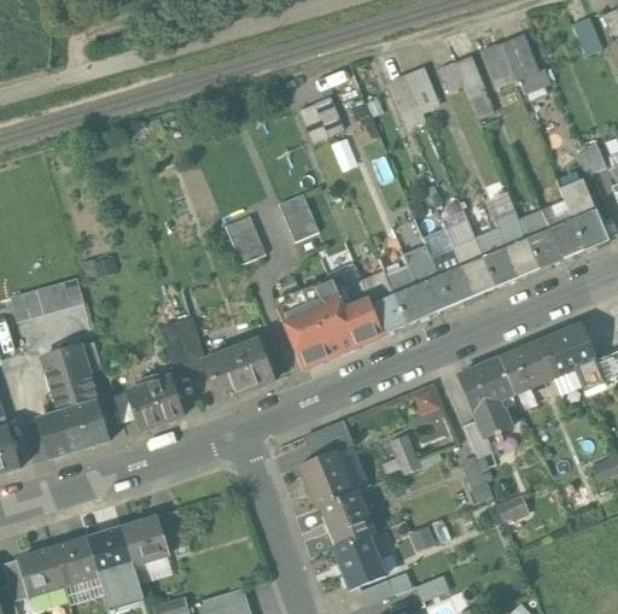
[(617,12),(616,9),(602,15),(614,44),(613,44),(617,53),(617,12)]
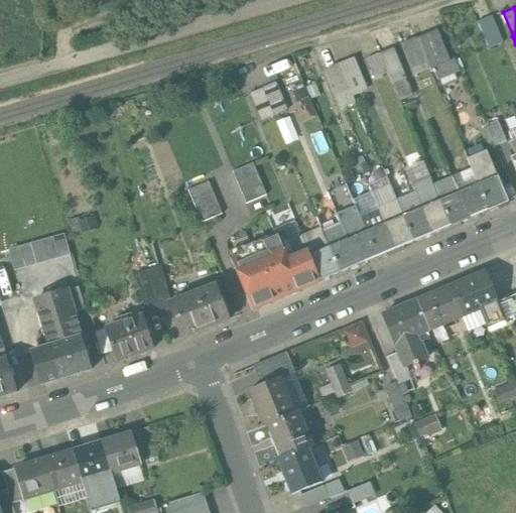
[(492,14),(477,20),(488,46),(502,40),(492,14)]
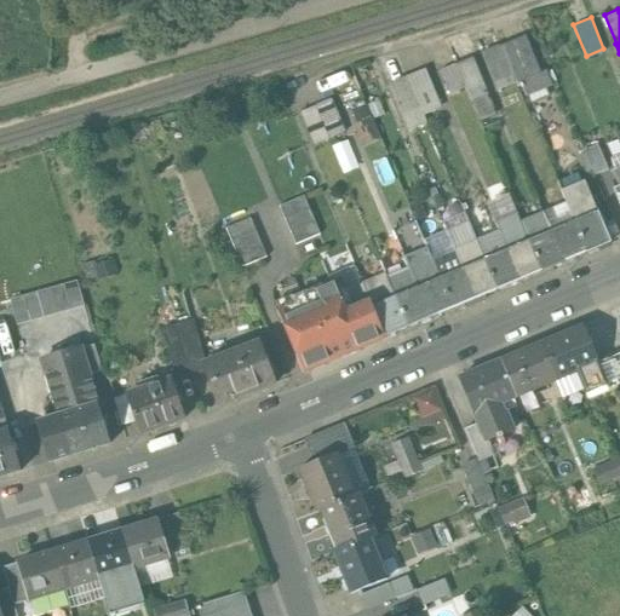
[(524,34),(500,44),(515,80),(540,70),(524,34)]
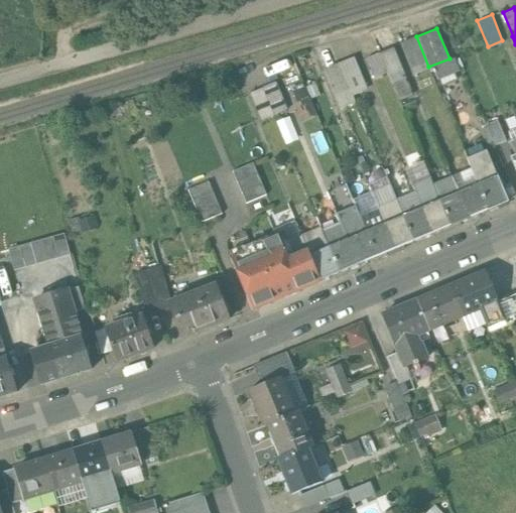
[(393,46),(379,52),(392,83),(406,77),(393,46)]
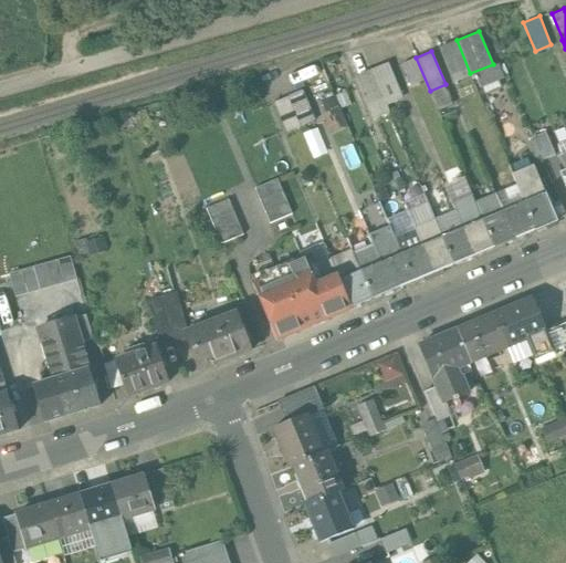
[(392,60),(371,69),(384,97),(386,101),(406,92),(392,60)]
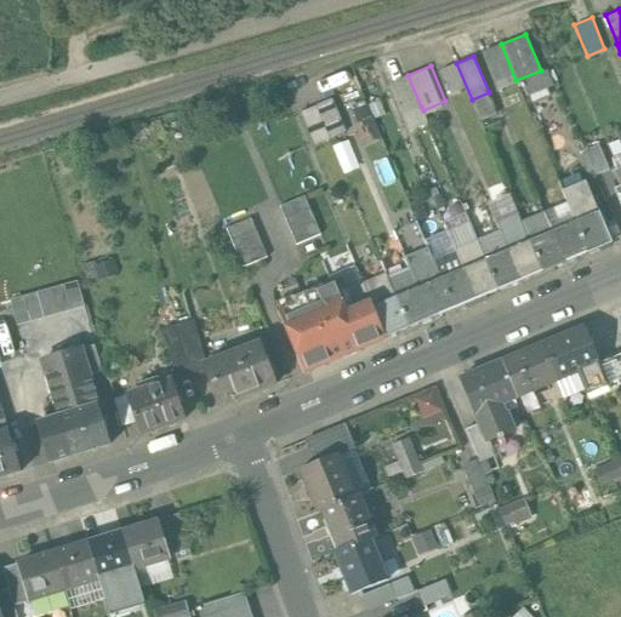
[(408,75),(391,83),(403,114),(421,107),(408,75)]
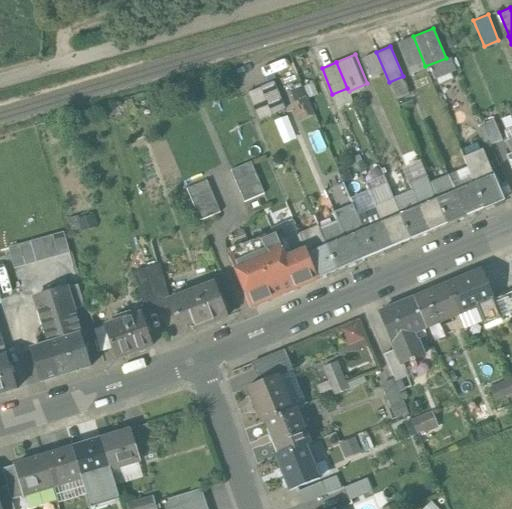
[(274,81),(260,87),(271,113),(285,107),(274,81)]
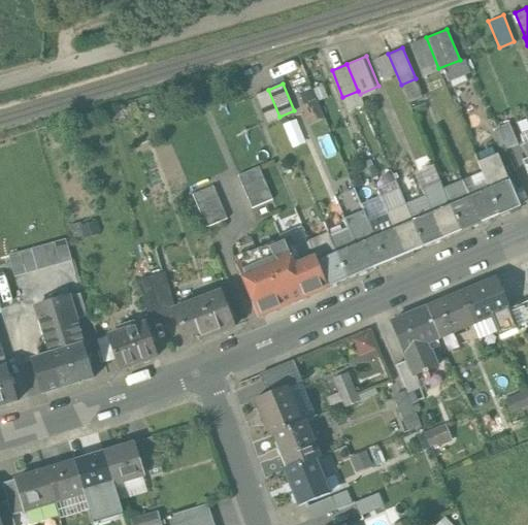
[(268,90),(256,95),(266,122),(279,117),(268,90)]
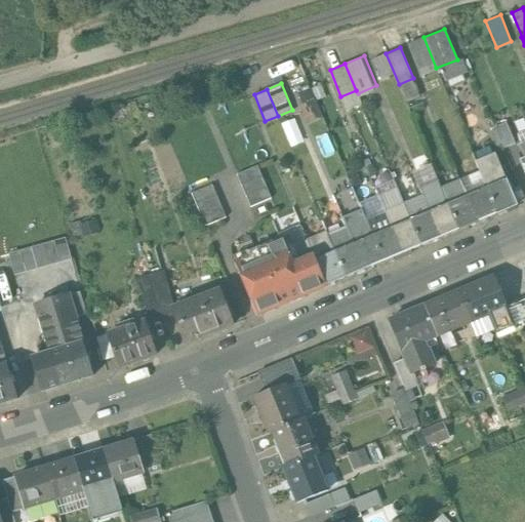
[(311,117),(323,112),(316,95),(304,102),(311,117)]
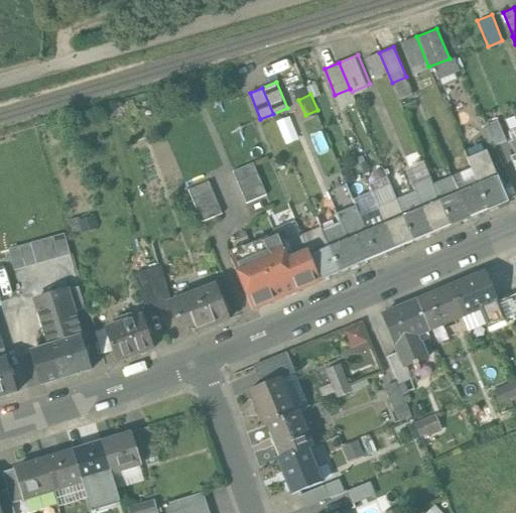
[(486,123),(494,140),(509,134),(501,117),(486,123)]
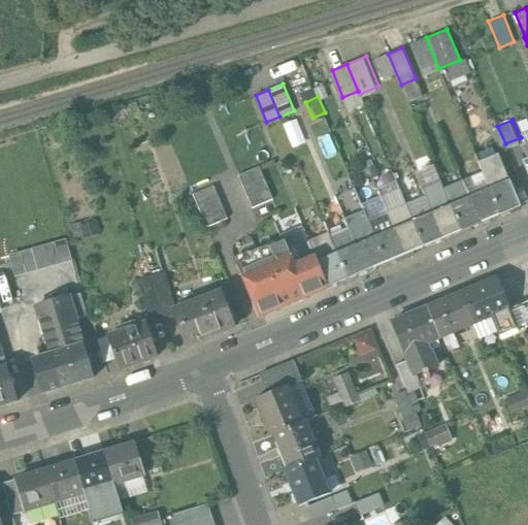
[(519,206),(497,153),(477,161),(489,189),(499,215),(519,206)]
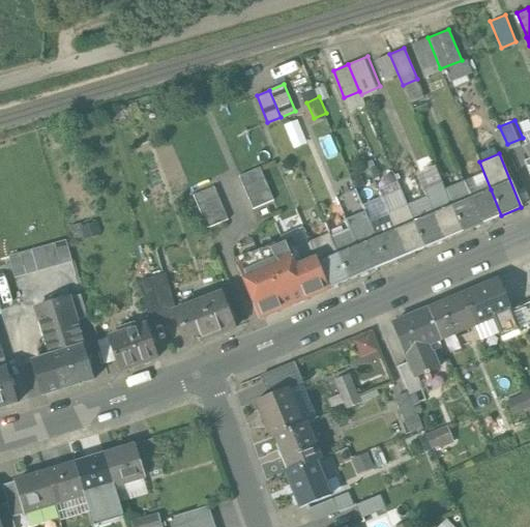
[(260,167),(239,175),(253,208),(273,199),(260,167)]
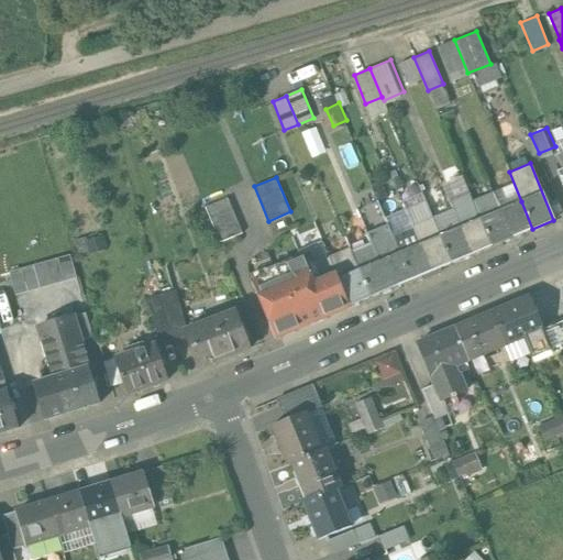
[(466,184),(456,188),(462,202),(472,198),(466,184)]
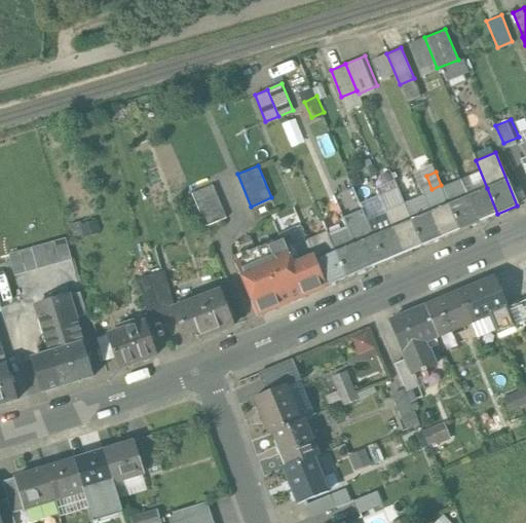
[(460,179),(442,186),(449,203),(459,229),(479,222),(467,196),(460,179)]
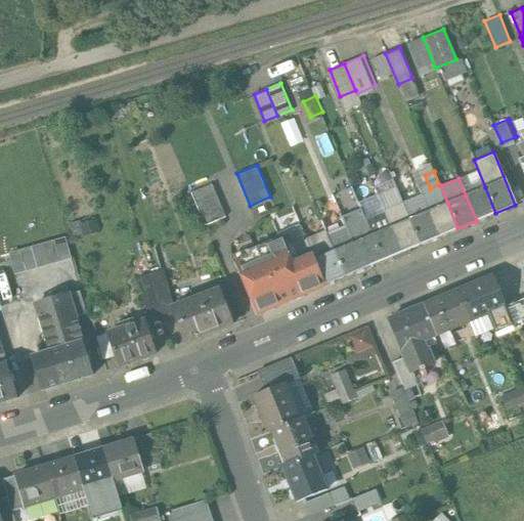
[(212,183),(190,192),(205,224),(225,216),(212,183)]
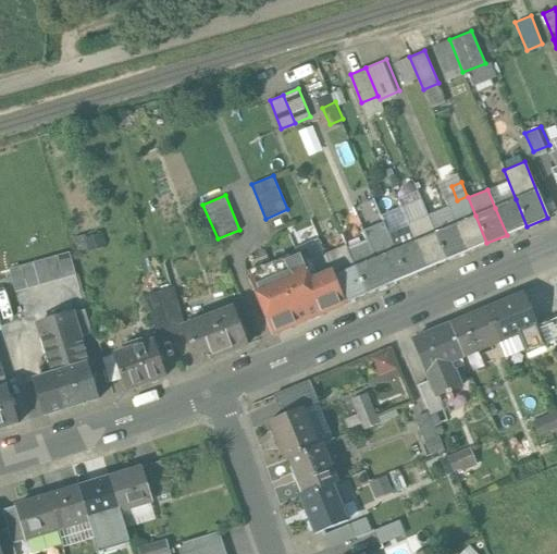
[(516,199),(495,208),(507,235),(527,226),(516,199)]
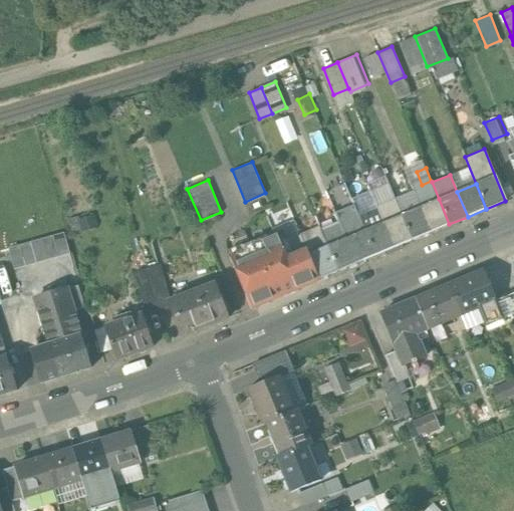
[(420,207),(414,191),(395,199),(412,240),(431,232),(420,207)]
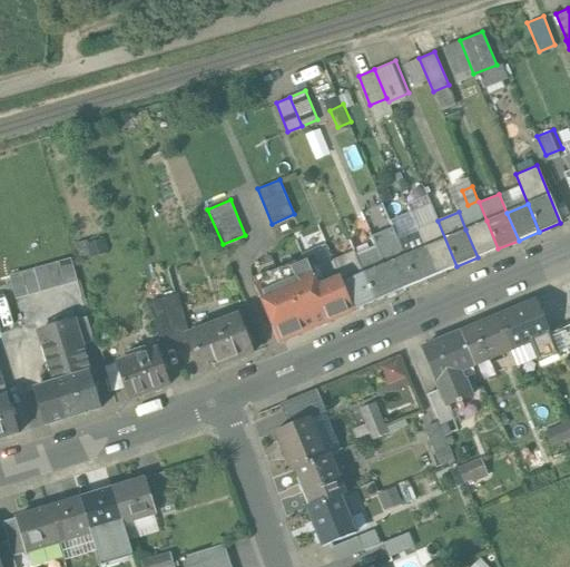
[(438,221),(418,228),(424,247),(436,275),(457,266),(438,221)]
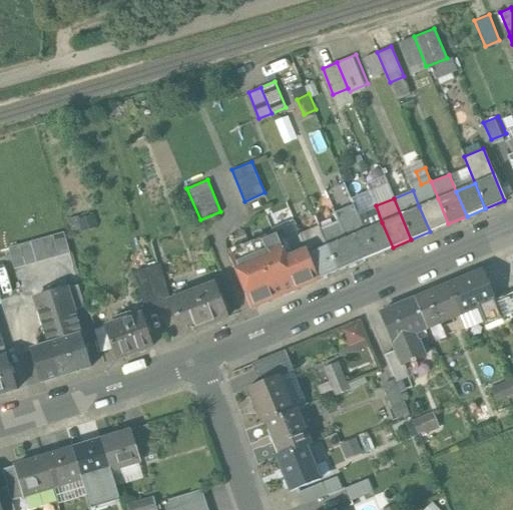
[(438,198),(419,206),(430,231),(448,223),(438,198)]
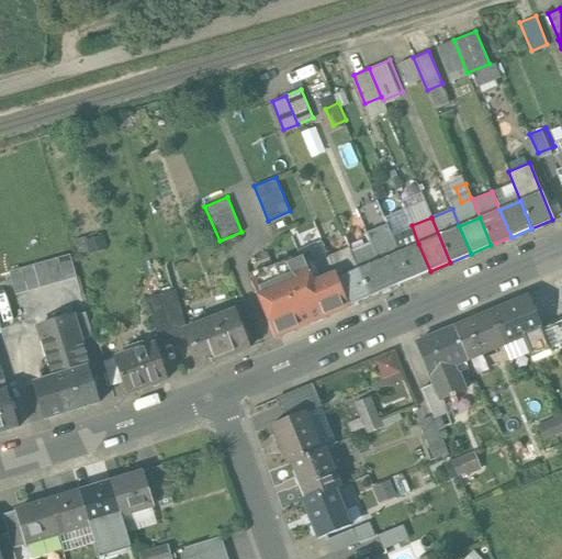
[(370,242),(350,250),(370,297),(390,288),(379,260),(370,242)]
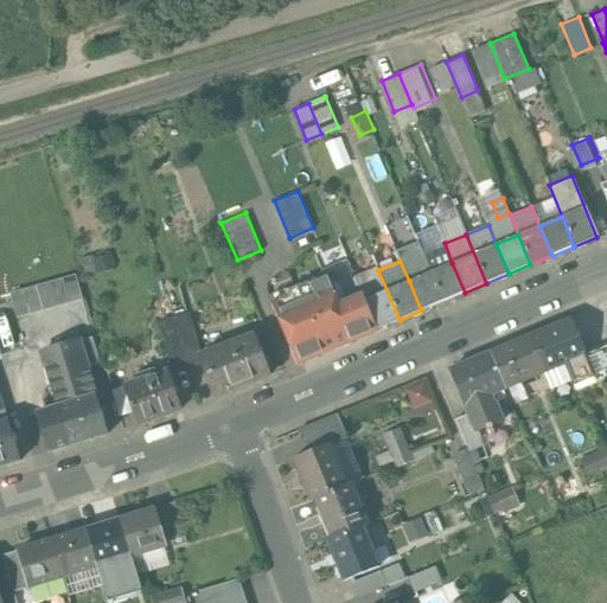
[(452,263),(430,271),(442,301),(465,293),(452,263)]
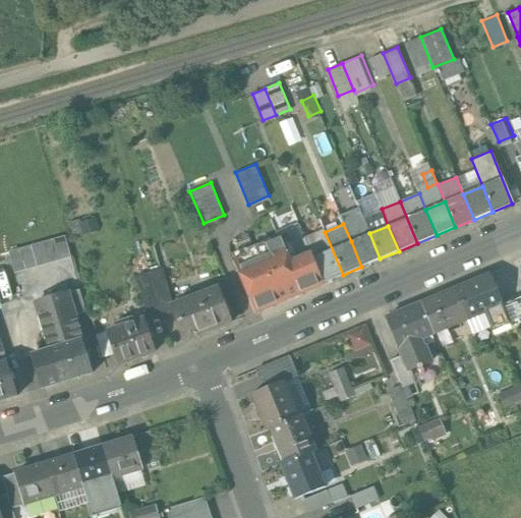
[(277,236),(245,249),(246,253),(232,260),(254,311),(279,301),(278,300),(286,296),(287,298),(323,283),(304,238),(304,237),(293,242),(286,228),(276,232),(277,236)]
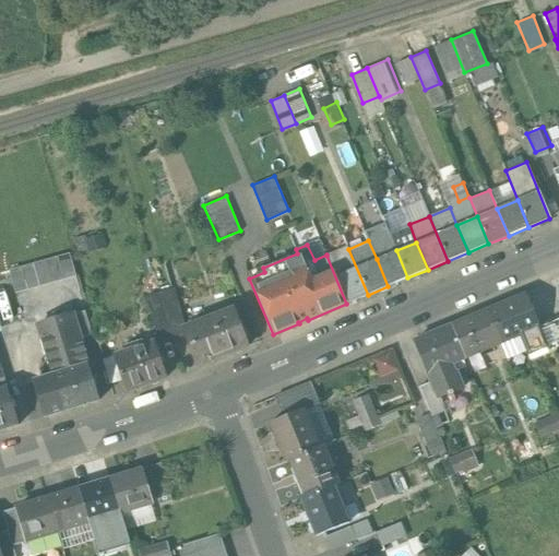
[(347,246),(326,255),(326,256),(346,304),(368,295),(348,249),(347,246)]
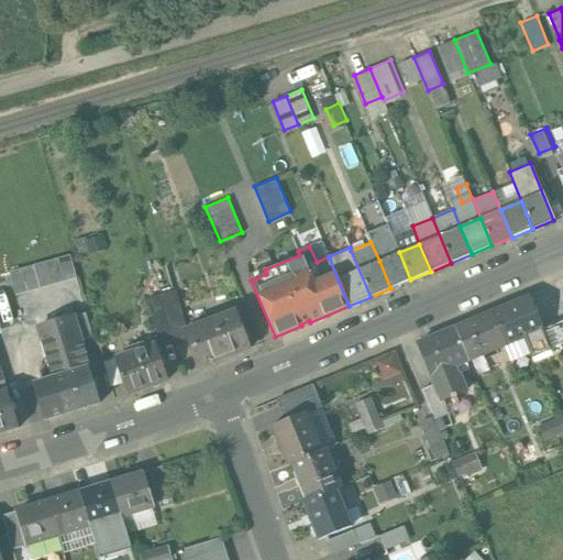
[(399,252),(379,261),(390,288),(410,280),(399,252)]
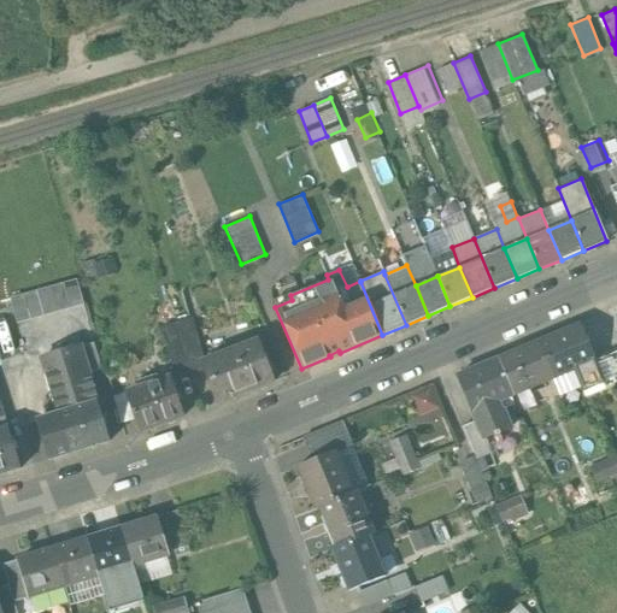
[(77,277),(36,289),(43,314),(84,302),(77,277)]
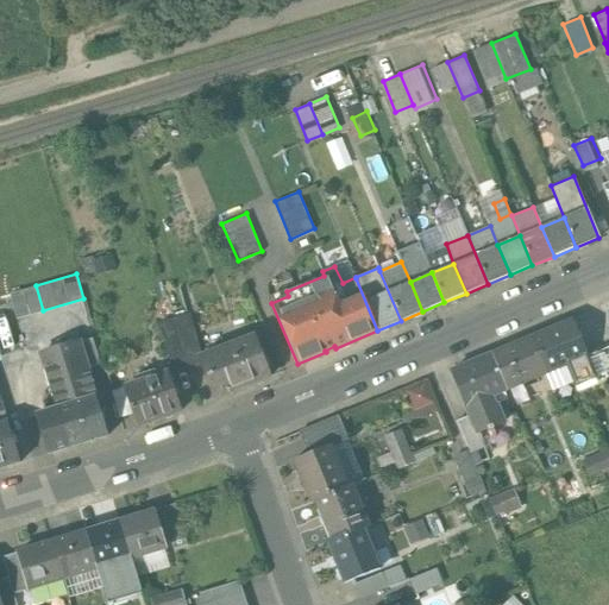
[(26,288),(0,295),(7,320),(33,313),(26,288)]
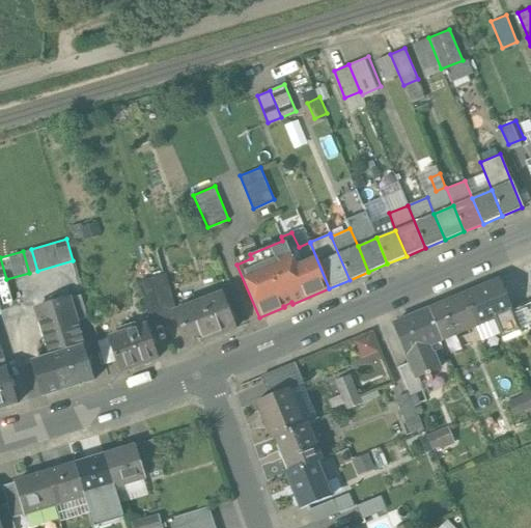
[(6,279),(0,280),(0,305),(1,308),(14,304),(6,279)]
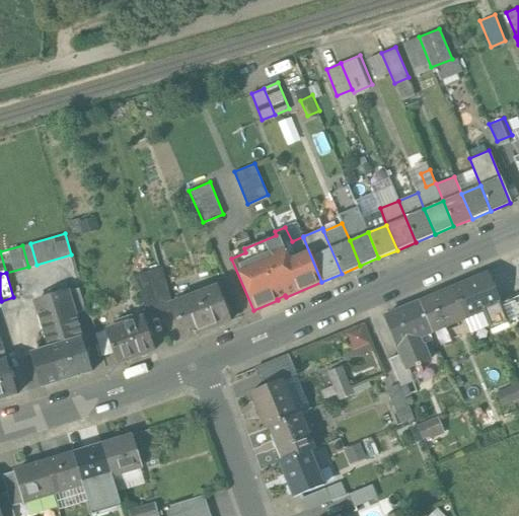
[(487,273),(453,287),(465,317),(483,309),(491,328),(507,321),(487,273)]
